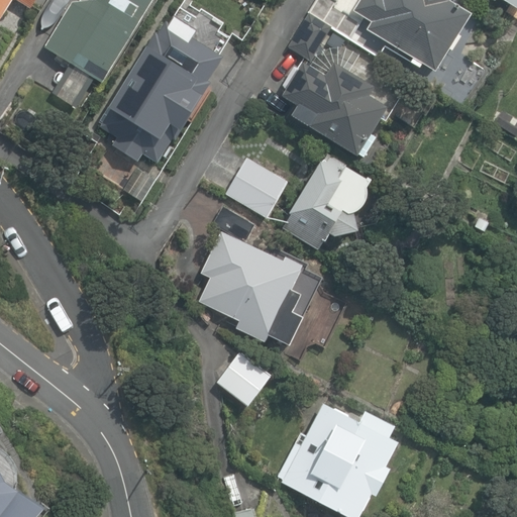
[(36,0),(0,0),(0,18),(11,0),(17,0),(32,9),(36,0)]
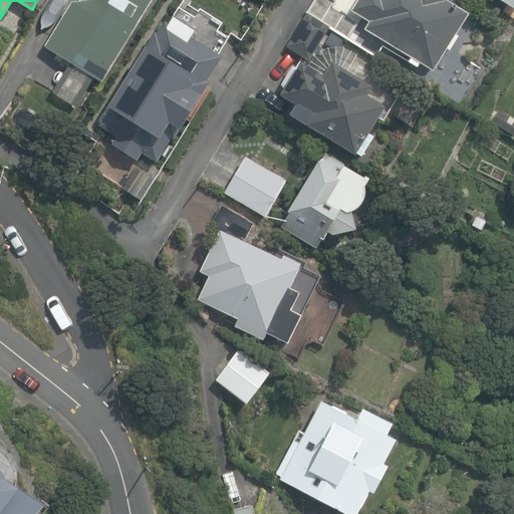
[(154,0),(94,0),(93,1),(70,3),(44,46),(104,82),(154,0)]
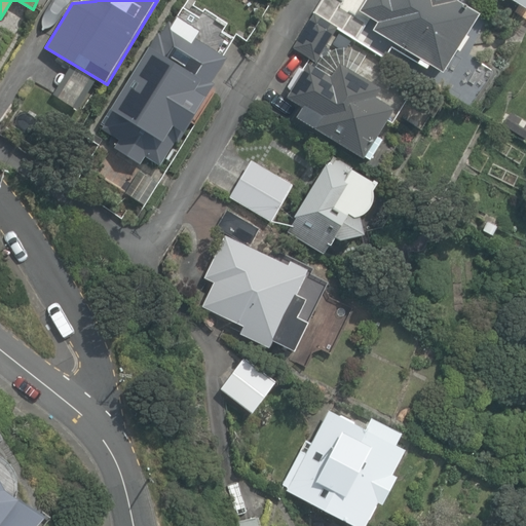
[(374,24),(370,31),(439,74),(475,15),(452,2),(453,0),(362,0),(354,11),(374,24)]
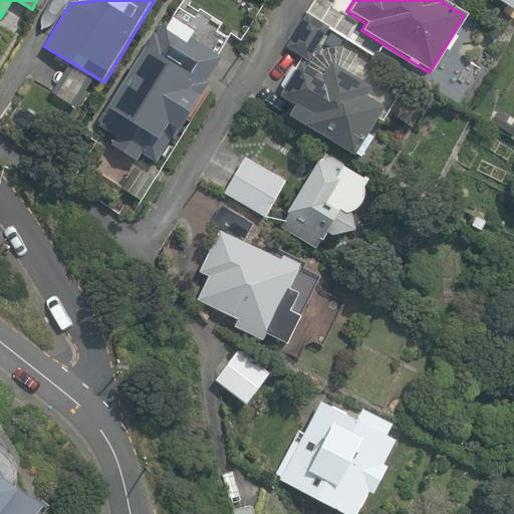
[(491,0),(500,0),(513,8),(513,0),(488,0),(491,2),(491,0)]
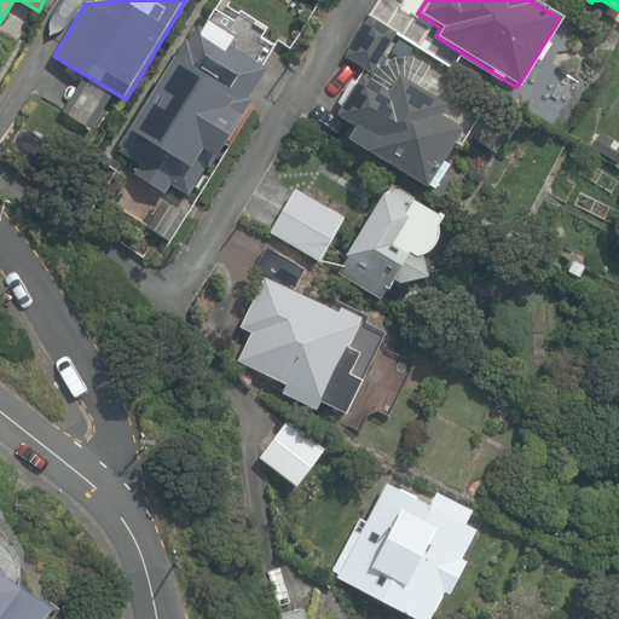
[(262,69),(196,28),(116,152),(186,197),(214,154),(219,157),(252,105),(242,100),(262,69)]
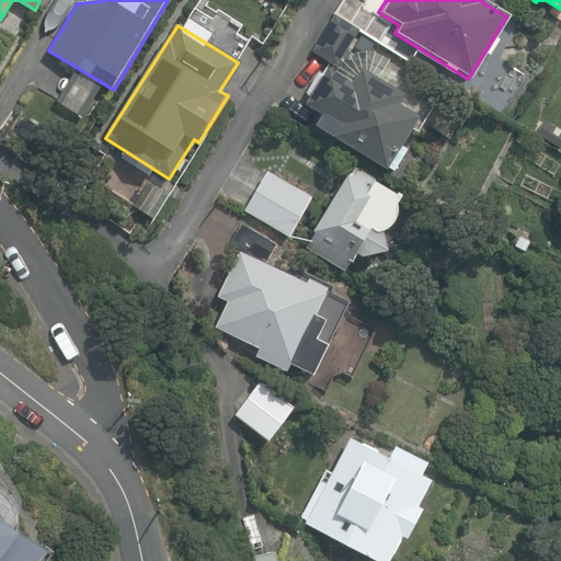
[(353,84),(327,68),(305,105),(320,115),(312,127),(385,170),(415,117),(397,105),(402,95),(361,70),(353,84)]
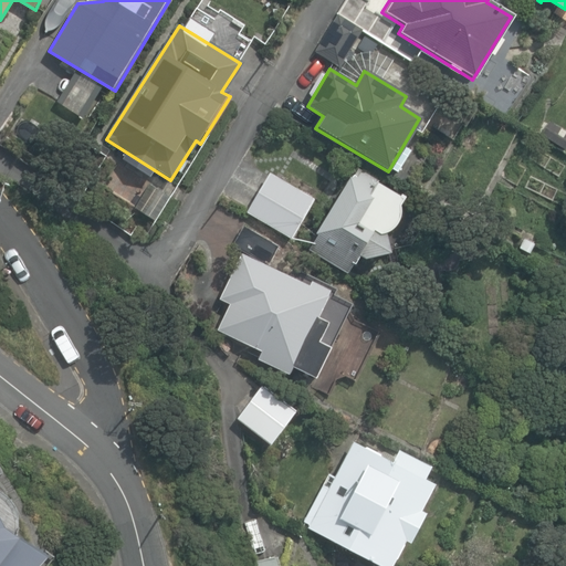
[(565,150),(565,149),(565,130),(549,122),(541,136),(565,150)]
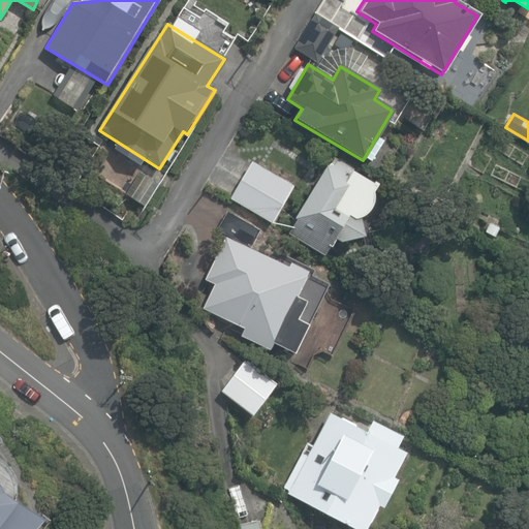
[(352,169),(334,158),(289,231),(324,253),(362,193),(344,182),(352,169)]
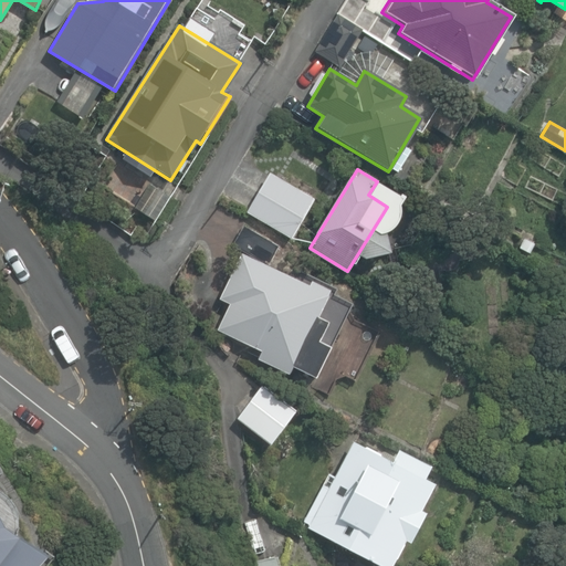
[(268,175),(247,211),(294,238),(315,200),(268,175)]
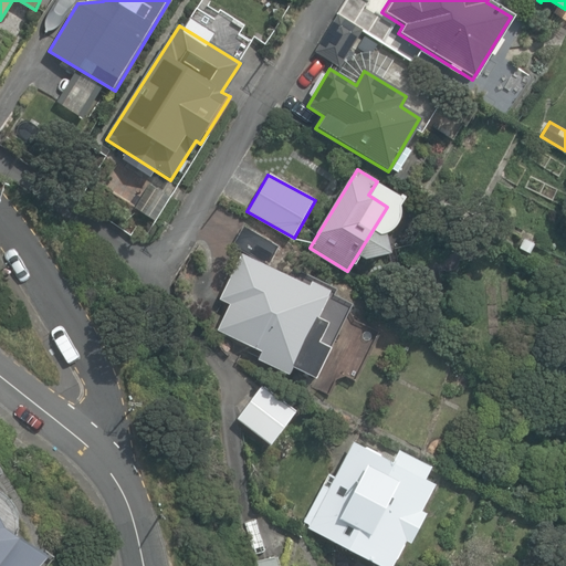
[(327,296),(240,254),(218,300),(230,305),(218,331),(260,352),(257,359),(289,375),(327,296)]
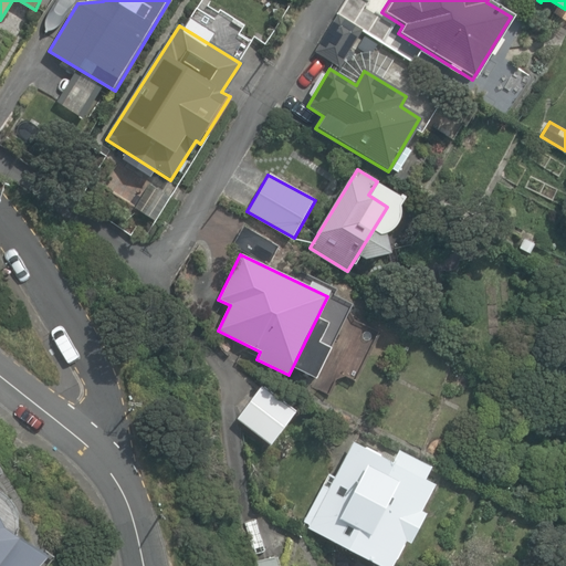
[(295,410),(261,385),(236,419),(270,444),(295,410)]
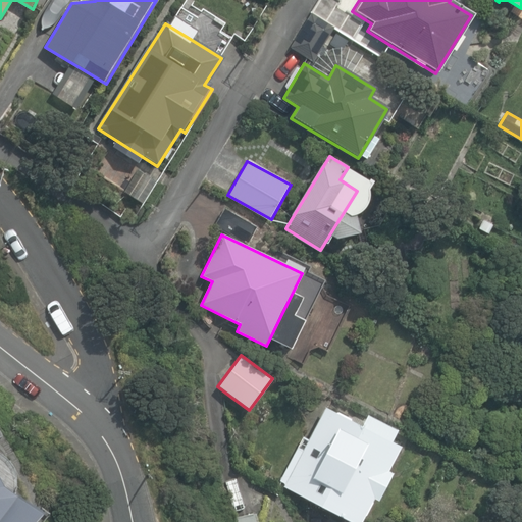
[(324,408),(282,484),(351,521),(358,521),(371,498),(378,502),(394,473),(385,469),(399,446),(390,441),(396,431),(365,415),(359,427),(324,408)]
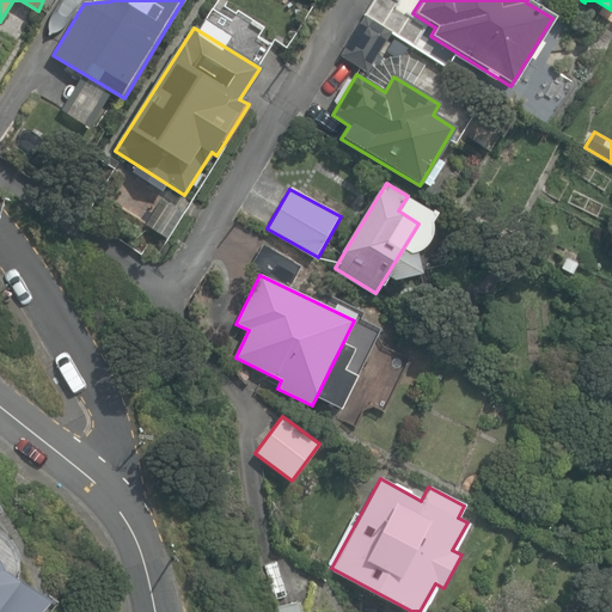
[(0,564),(0,611),(35,611),(46,599),(0,564)]
